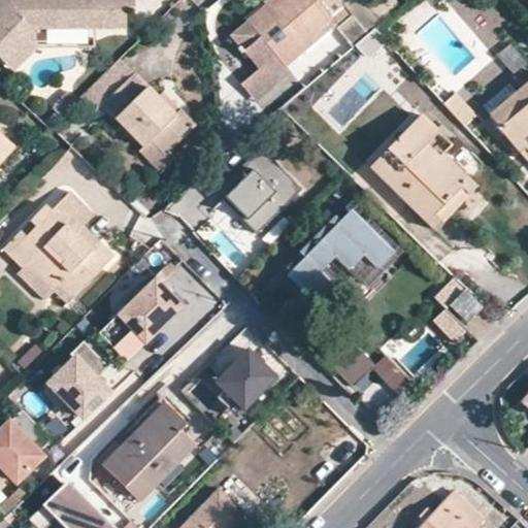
[(125,27),(125,5),(134,5),(133,0),(0,0),(0,59),(0,60),(34,28),(125,27)]
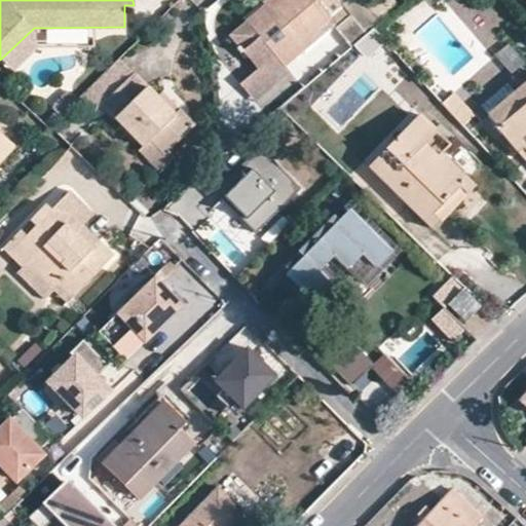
[(282,0),(267,11),(263,6),(246,22),(257,37),(241,49),(261,73),(277,61),(282,66),(302,49),(294,40),(325,15),(327,19),(338,9),(340,8),(334,0),(282,0)]
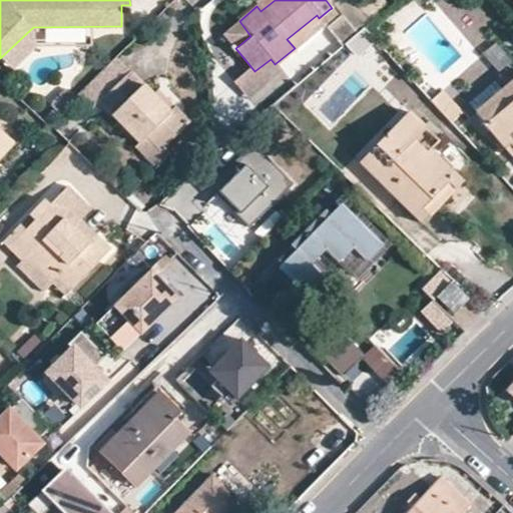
[(275,0),(254,0),(253,1),(257,6),(261,11),(275,0)]
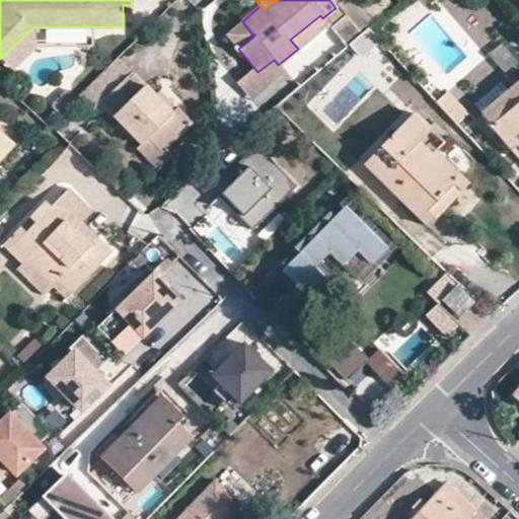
[(374,22),(357,0),(329,0),(336,8),(334,9),(358,39),(368,30),(376,24),(374,22)]
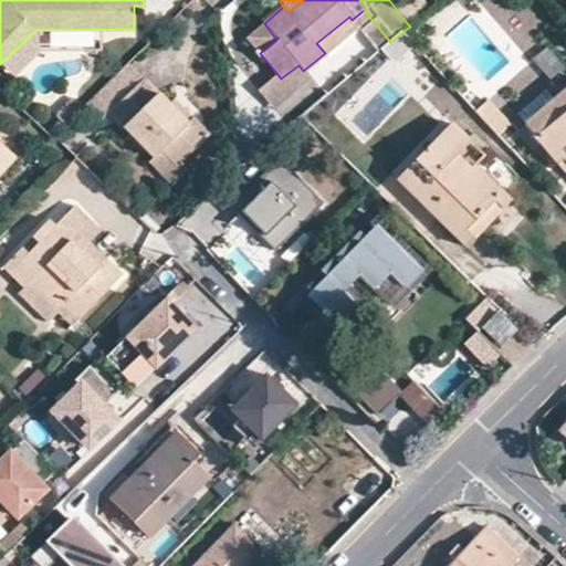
[(352,20),(349,17),(316,43),(325,53),(358,27),(352,20)]
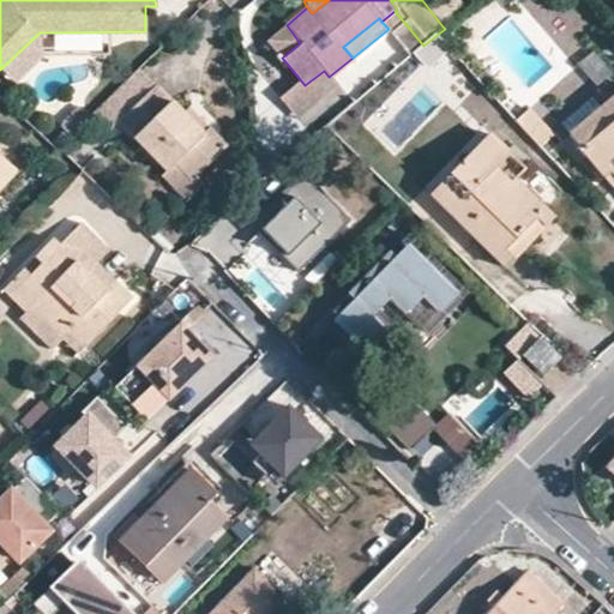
[(300,43),(287,25),(268,40),(282,58),(300,43)]
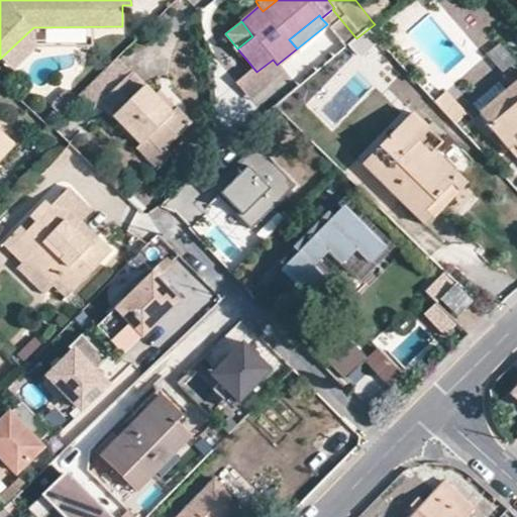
[(11,71),(35,46),(33,27),(0,59),(11,71)]
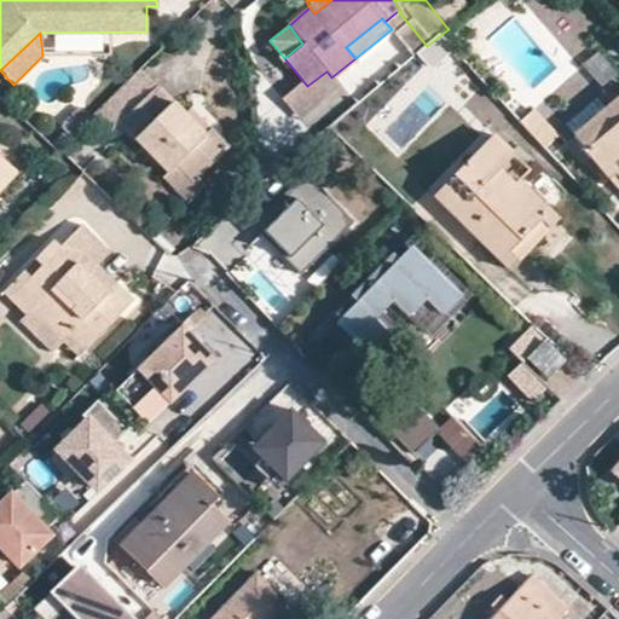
[(301,121),(342,85),(335,77),(334,76),(331,77),(327,71),(307,86),(304,82),(282,100),(283,100),(301,121)]
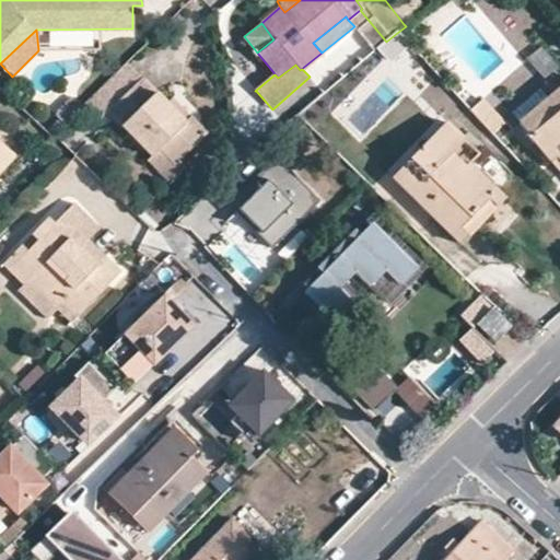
[(140,79),(107,112),(151,156),(160,149),(175,164),(206,132),(188,116),(183,121),(165,103),(154,93),(140,79)]
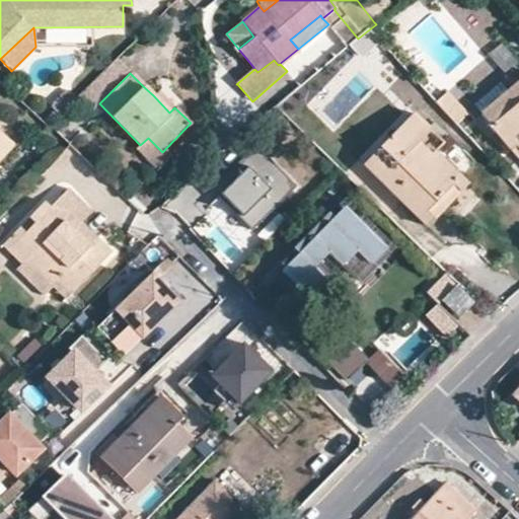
[(518,82),(480,115),(492,129),(517,105),(513,100),(518,95),(518,82)]
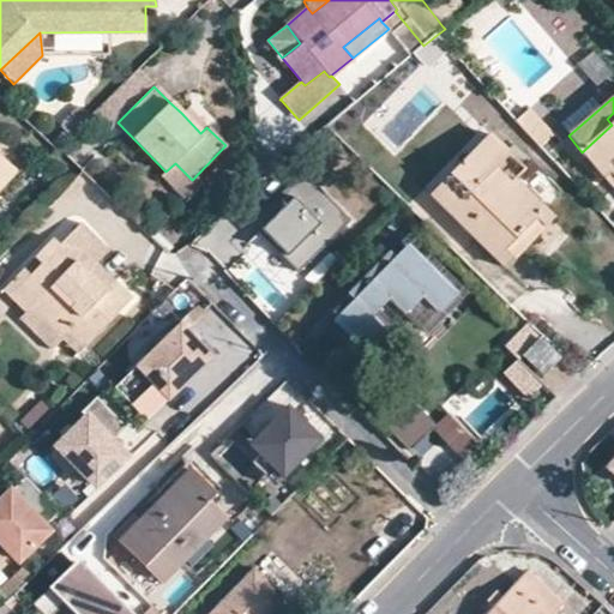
[(187,107),(181,113),(200,133),(206,127),(187,107)]
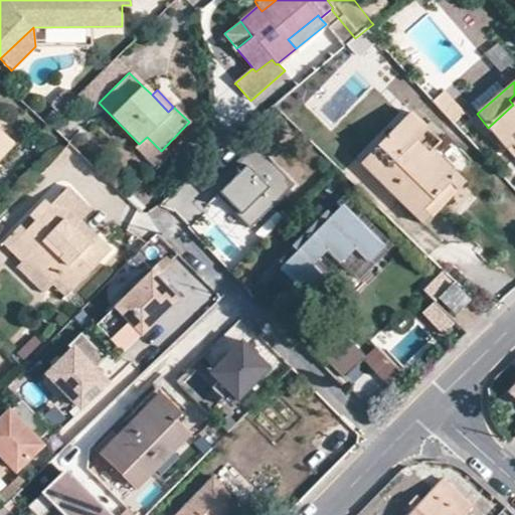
[(505,147),(509,143),(514,149),(514,95),(509,100),(513,105),(488,128),(505,147)]
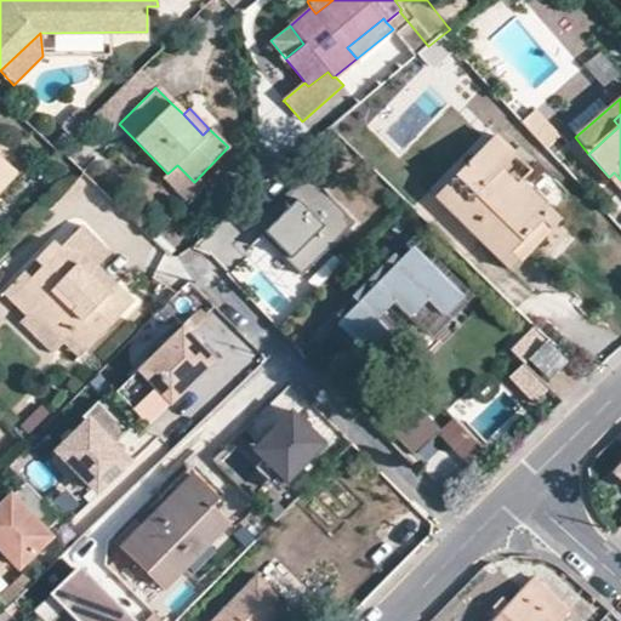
[(516,181),(513,184),(497,170),(510,157),(490,137),(434,195),(500,261),(547,212),(516,181)]
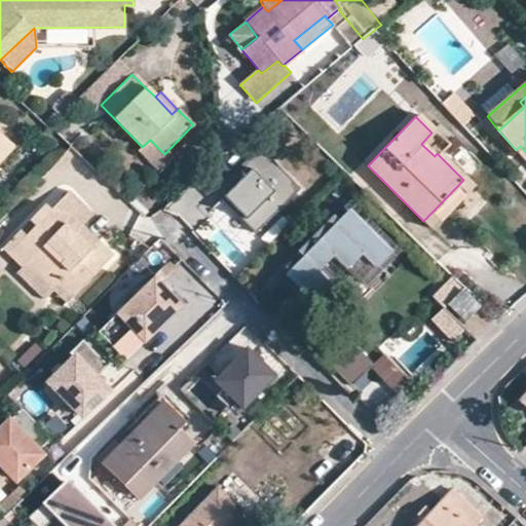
[(0,159),(10,148),(0,138),(0,159)]
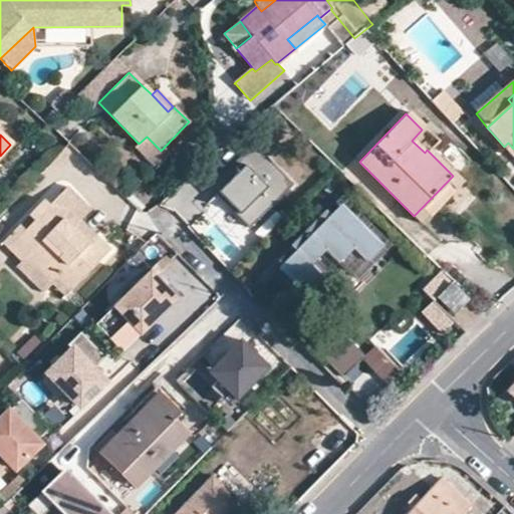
[(292,186),(251,145),(237,159),(248,170),(210,207),(239,237),(292,186)]
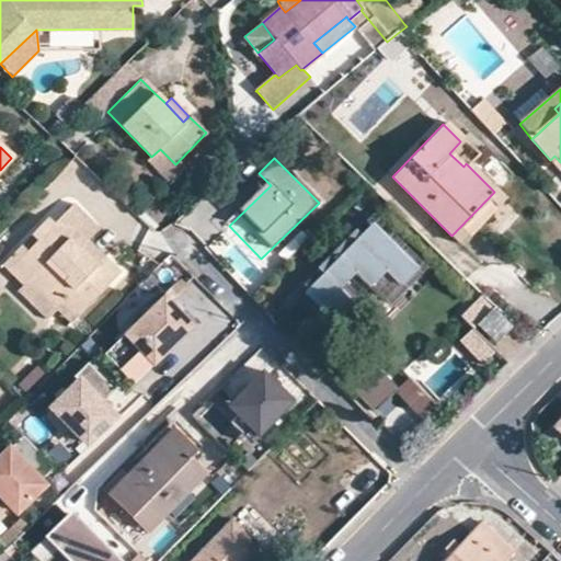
[(451,236),(459,243),(502,199),(494,192),(451,236)]
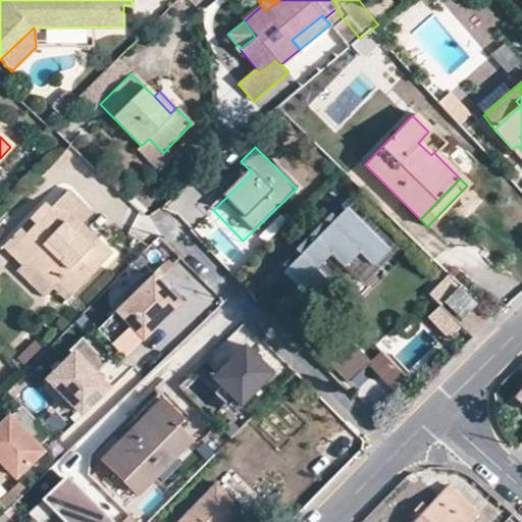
[(24,235),(17,243),(30,256),(23,263),(51,290),(55,285),(67,297),(111,253),(97,239),(89,247),(73,231),(82,223),(92,213),(68,191),(50,209),(44,204),(29,219),(34,225),(24,235)]
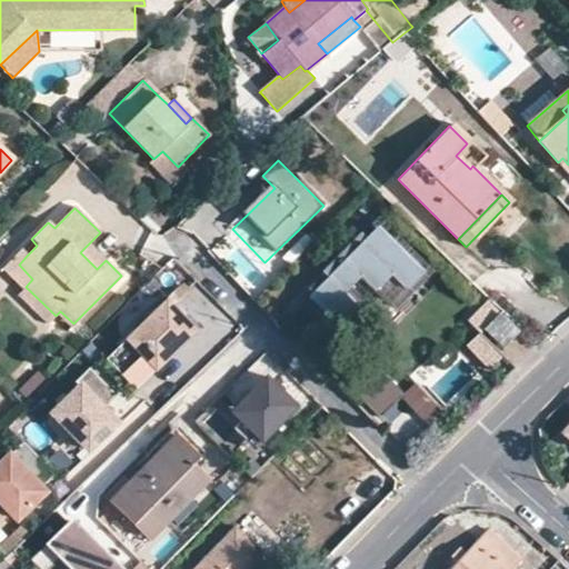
[(405,289),(422,270),(377,226),(360,242),(356,238),(321,272),(326,278),(309,295),(355,340),(373,321),(342,291),(358,276),(372,291),(390,273),(405,289)]
